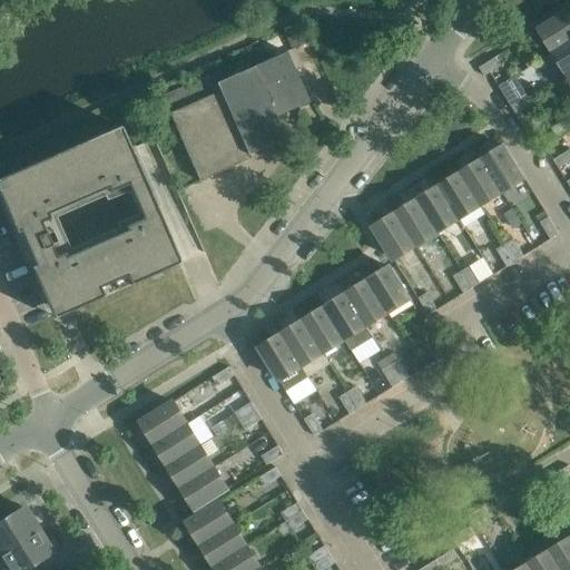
[(554,51),(569,40),(569,9),(540,29),(554,51)]
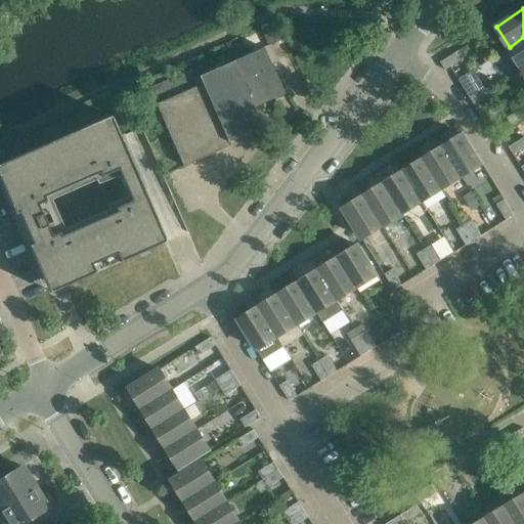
[(275,25),(261,31),(267,46),(281,40),(275,25)]
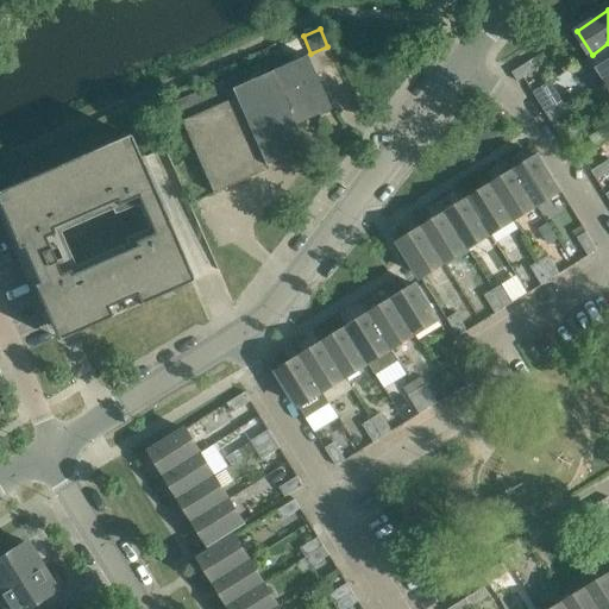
[(608,43),(592,55),(607,77),(608,75),(608,43)]
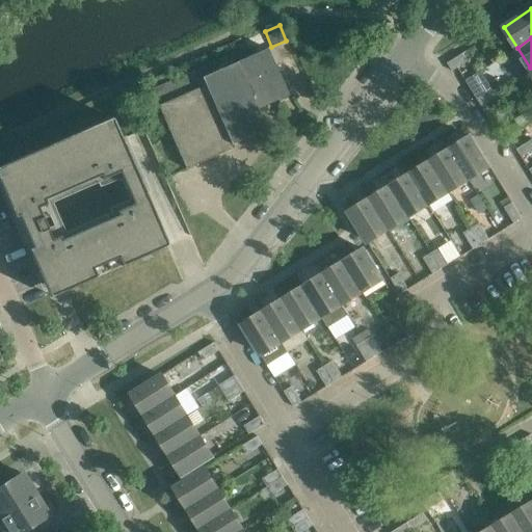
[(205,67),(150,90),(157,106),(185,168),(233,148),(231,144),(230,140),(263,125),(256,109),(287,96),(266,49),(208,75),(205,67)]
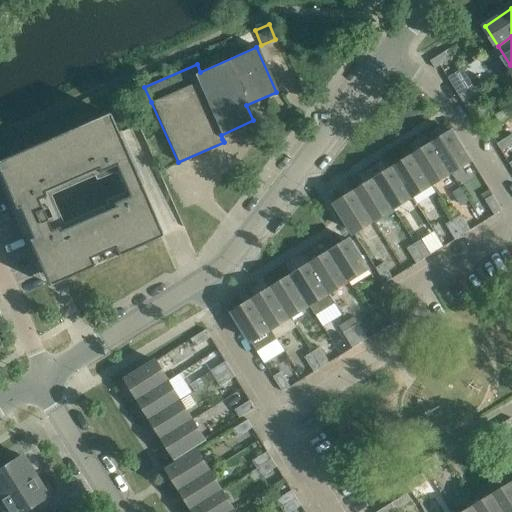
[(445,51),(430,60),(435,68),(450,59),(445,51)]
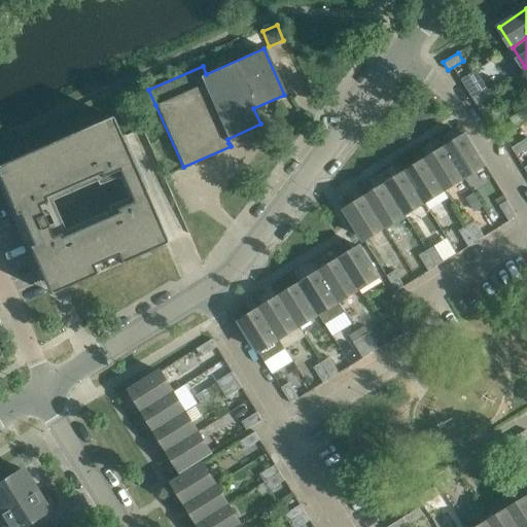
[(526,93),(526,65),(525,67),(515,73),(526,93)]
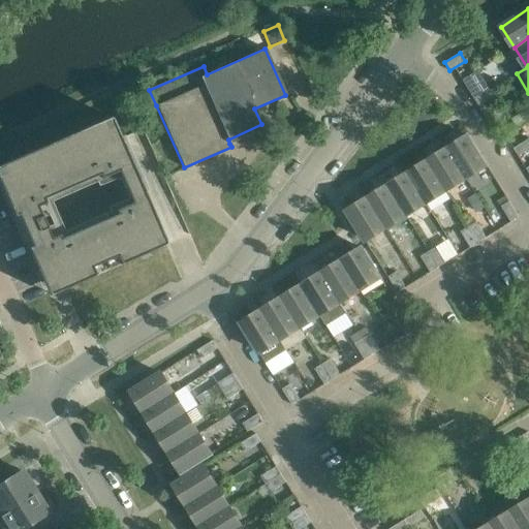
[(470,92),(475,99),(491,90),(486,82),(470,92)]
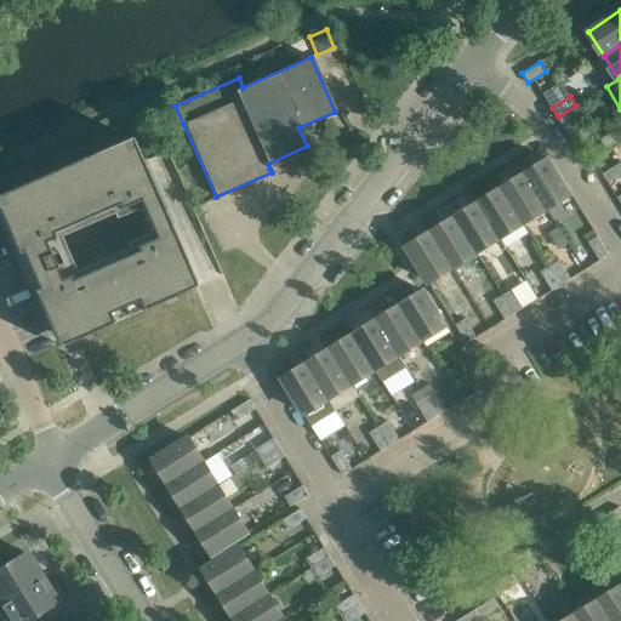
[(582,115),(576,106),(558,117),(563,126),(582,115)]
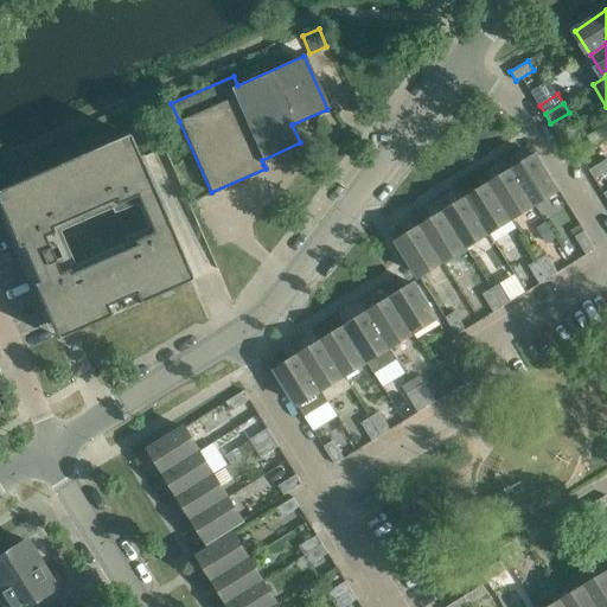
[(583,135),(577,126),(558,138),(564,147),(583,135)]
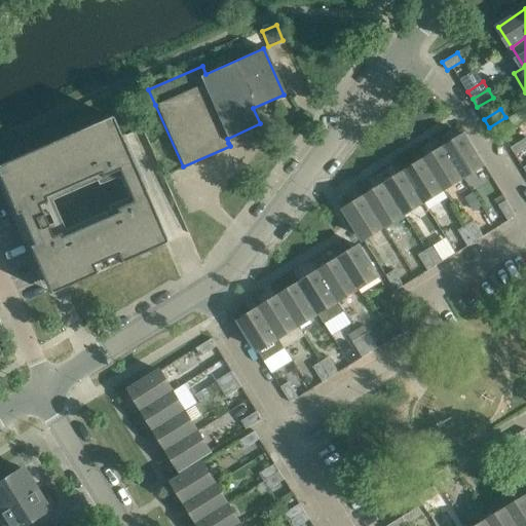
[(143,192),(132,167),(119,139),(119,138),(116,130),(114,126),(109,116),(0,164),(0,183),(13,215),(38,269),(48,294),(64,287),(65,287),(164,243),(165,242),(143,192)]
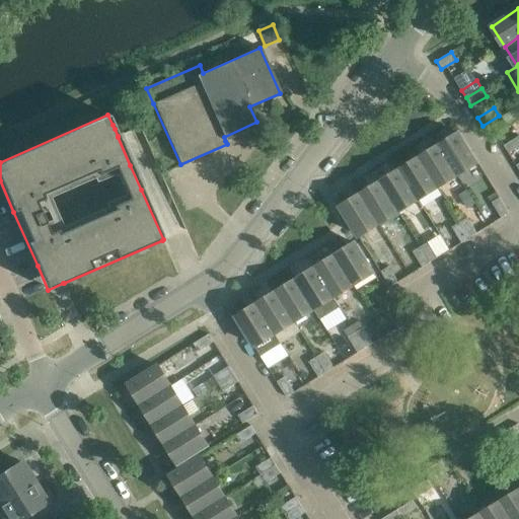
[(439,146),(457,174),(477,161),(459,133),(439,146)]
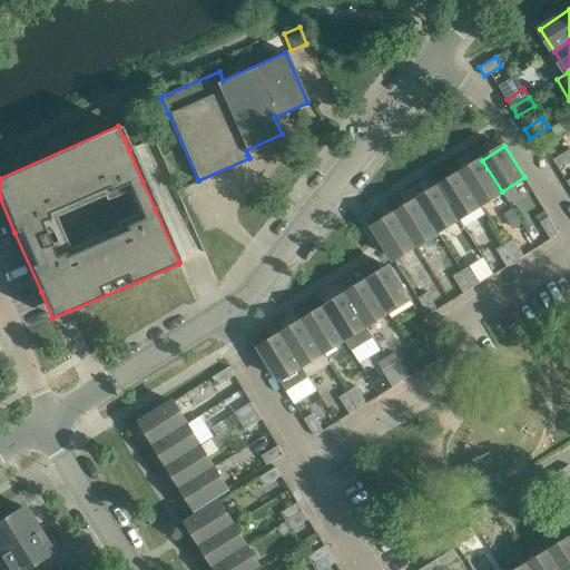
[(552,159),(558,168),(569,160),(569,149),(552,159)]
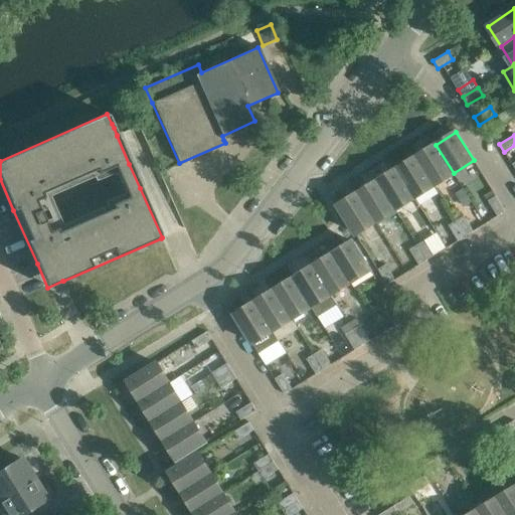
[(416,157),(434,185),(454,173),(436,145),(416,157)]
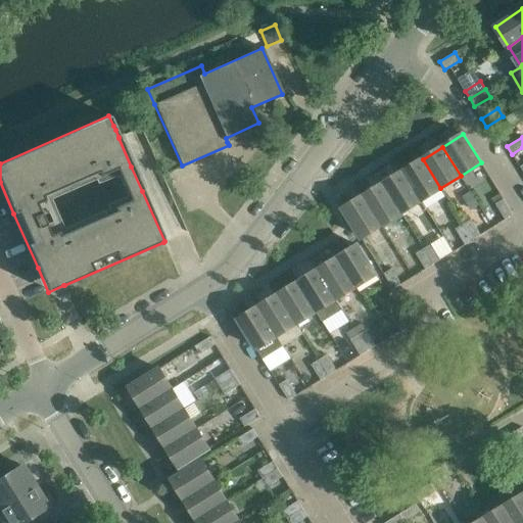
[(402,172),(421,200),(440,188),(423,159),(402,172)]
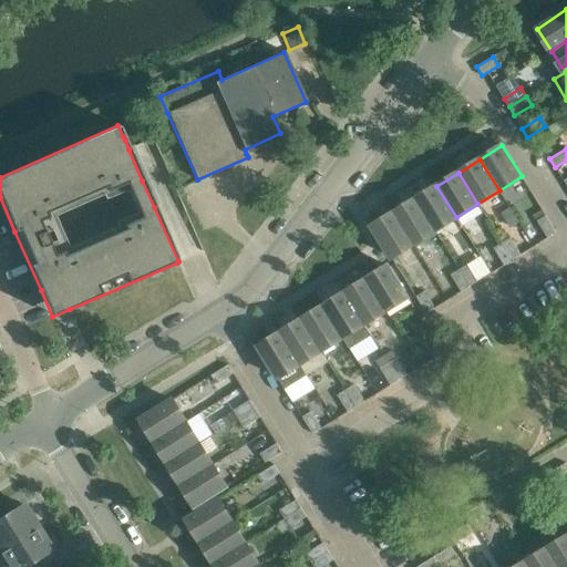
[(415,199),(435,230),(456,217),(436,186),(415,199)]
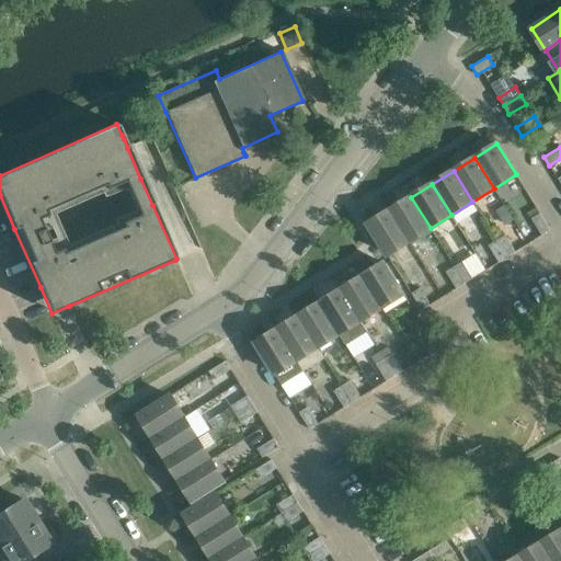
[(390,210),(409,240),(431,228),(411,197),(390,210)]
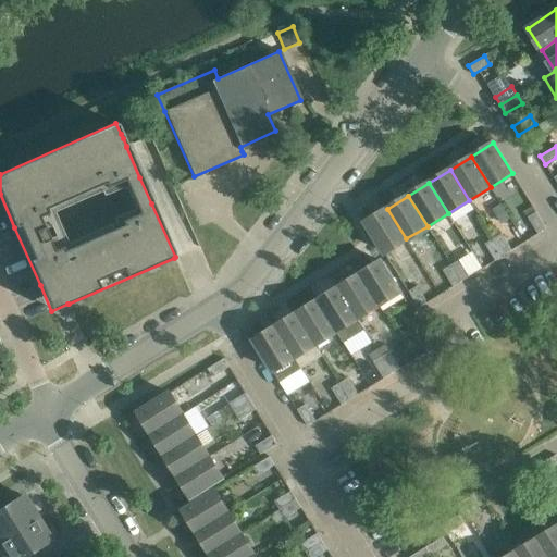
[(502,205),(493,210),(502,224),(510,220),(502,205)]
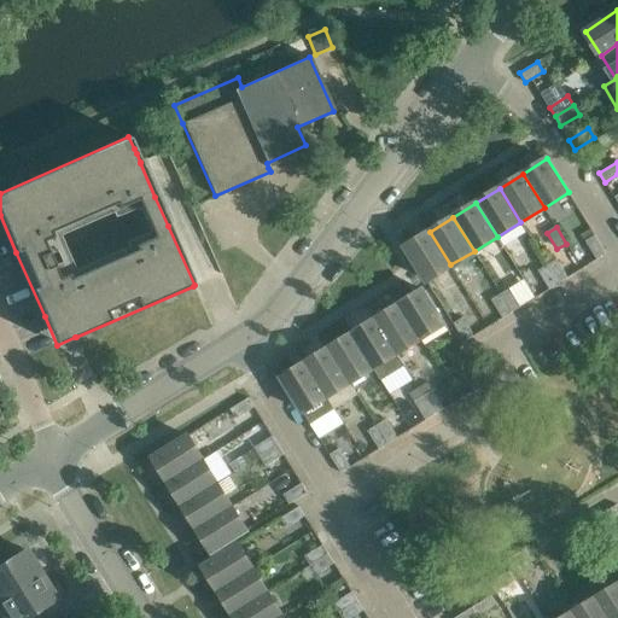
[(406,246),(426,280),(450,264),(430,232),(406,246)]
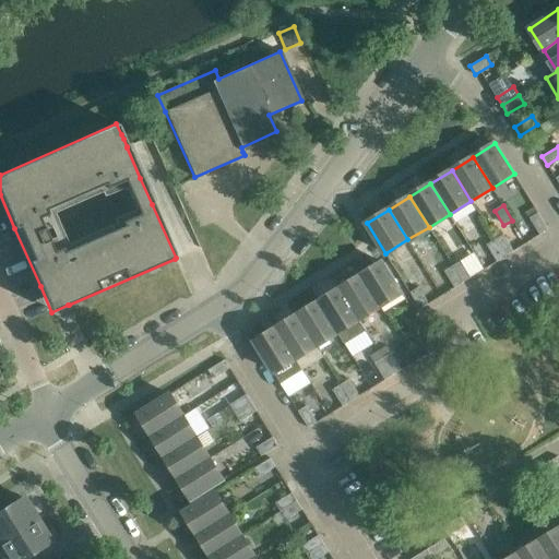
[(539,235),(548,229),(537,212),(528,217),(539,235)]
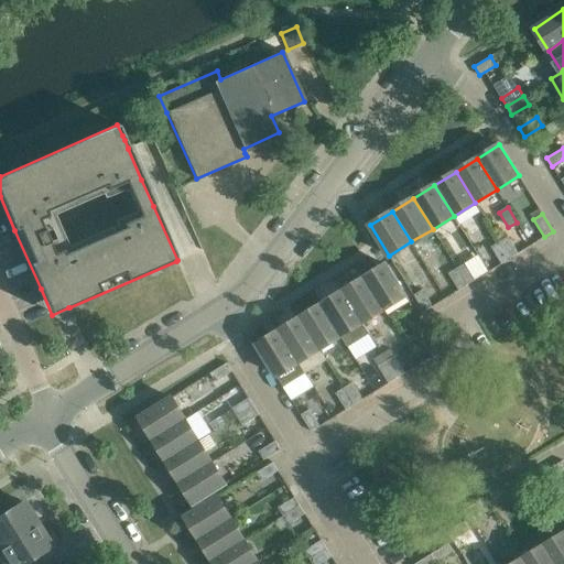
[(508,236),(499,241),(509,258),(518,252),(508,236)]
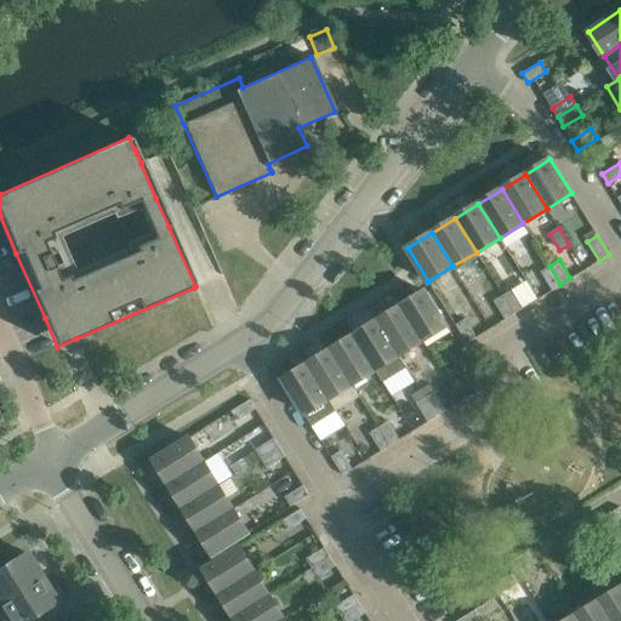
[(552,290),(560,284),(550,266),(540,272),(552,290)]
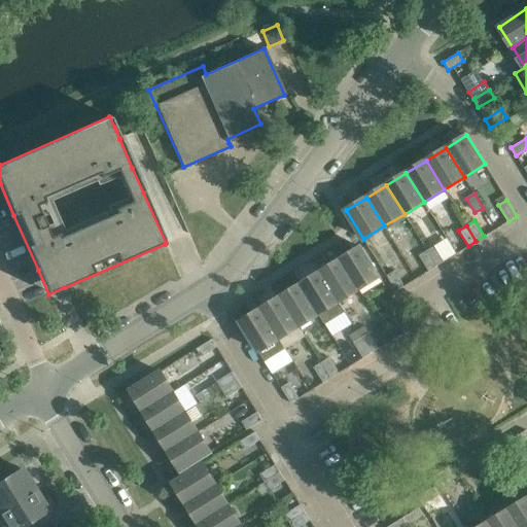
[(434,245),(426,250),(436,266),(444,260),(434,245)]
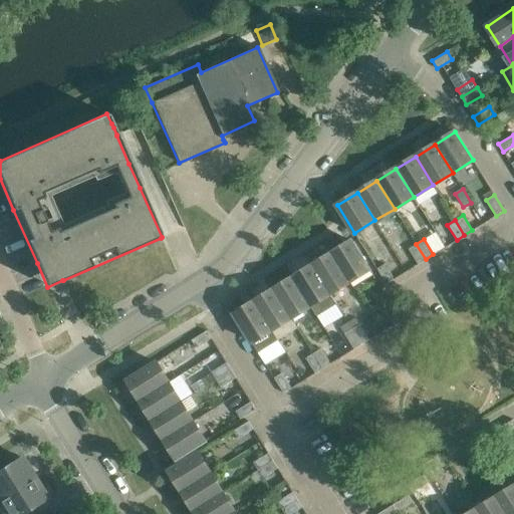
[(352,241),(332,253),(349,281),(369,269),(352,241)]
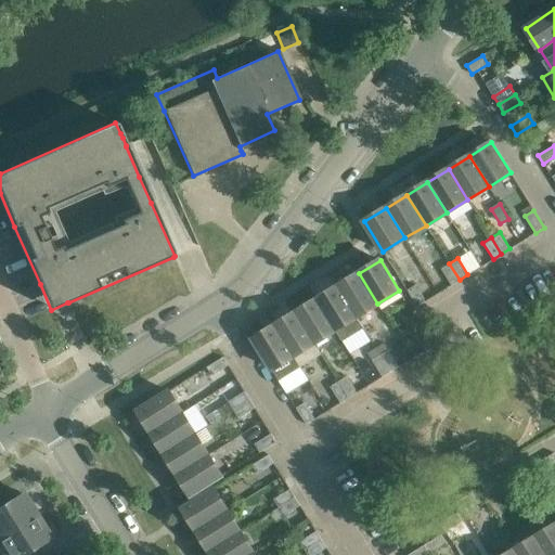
[(451,285),(460,280),(449,263),(440,269),(451,285)]
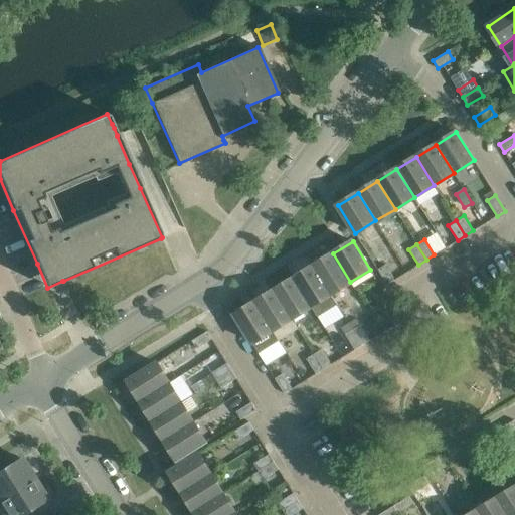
[(313,266),(331,294),(350,282),(333,253),(313,266)]
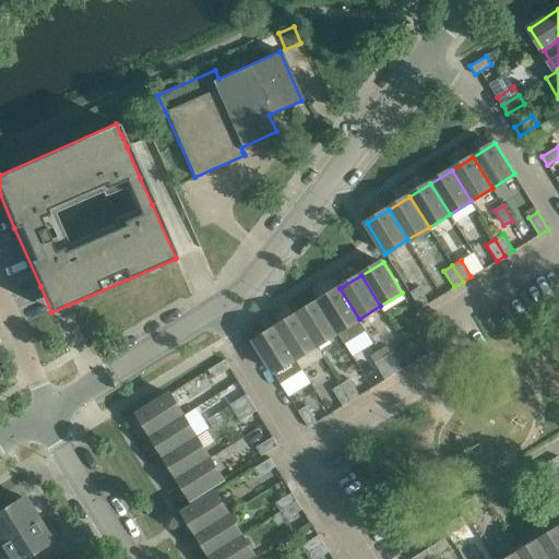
[(409,292),(419,309),(428,304),(418,286),(409,292)]
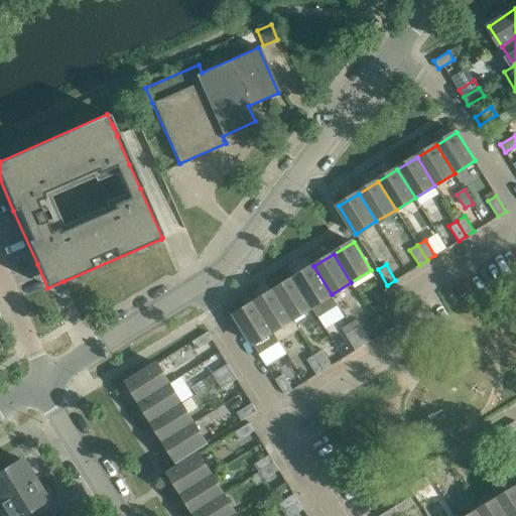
[(313,266),(294,278),(311,306),(326,329),(346,316),(332,294),(313,266)]
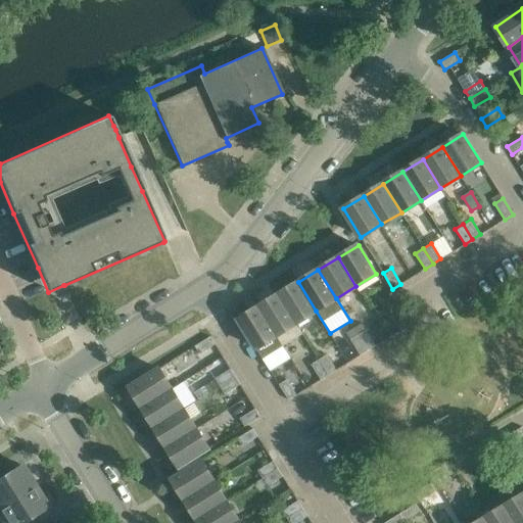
[(316,311),(298,282),(279,294),(296,323),(316,311)]
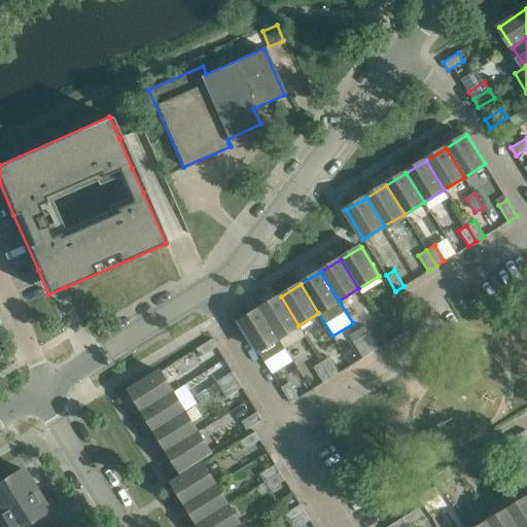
[(299,325),(281,296),(260,309),(279,338),(299,325)]
